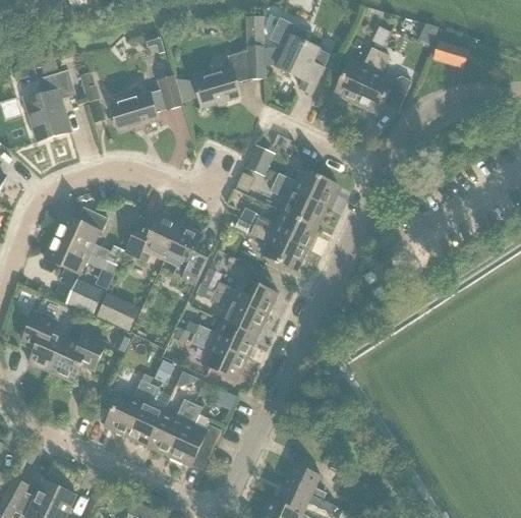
[(68,0),(71,8),(90,3),(89,0),(68,0)]
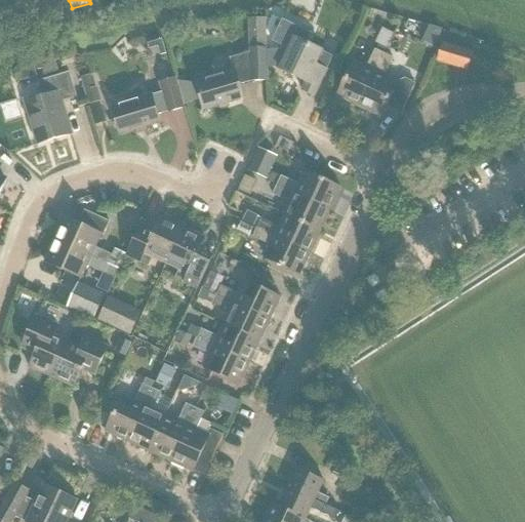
[(230,56),(233,69),(194,80),(202,108),(242,96),(238,82),(250,78),(250,79),(267,78),(265,45),(264,16),(248,16),(249,46),(248,46),(249,50),(230,56)]
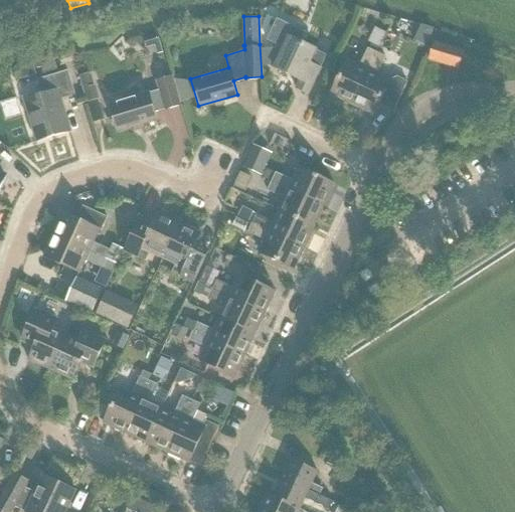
[(276,17),(266,37),(283,45),(273,65),(299,78),(295,87),(307,93),(319,65),(325,53),(314,48),(315,47),(300,40),(304,30),(276,17)]
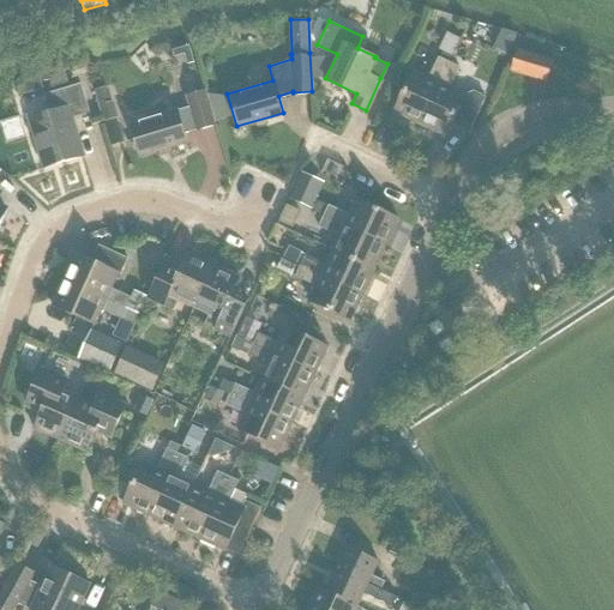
[(447,30),(439,48),(451,53),(459,36),(447,30)]
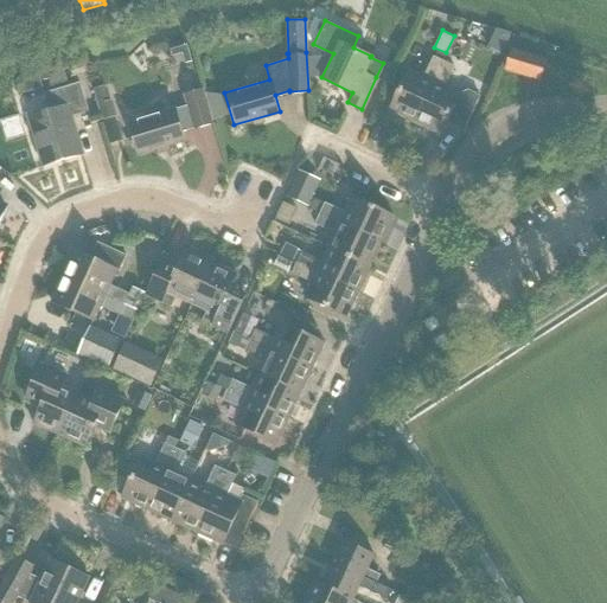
[(538,78),(544,58),(511,49),(505,68),(538,78)]
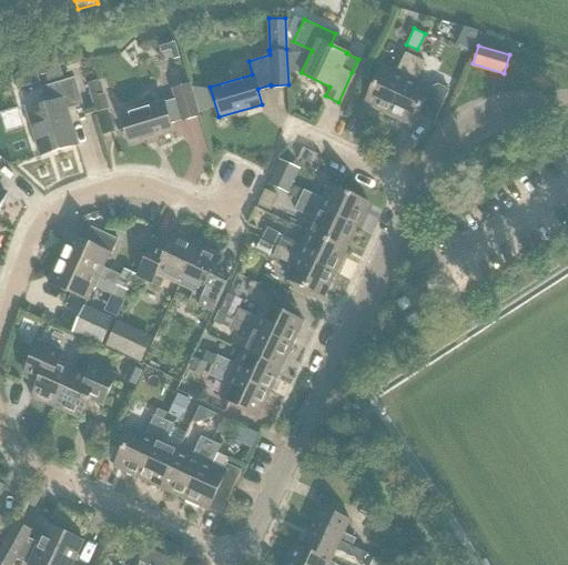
[(387,113),(414,56),(404,51),(395,70),(381,63),(363,102),(387,113)]
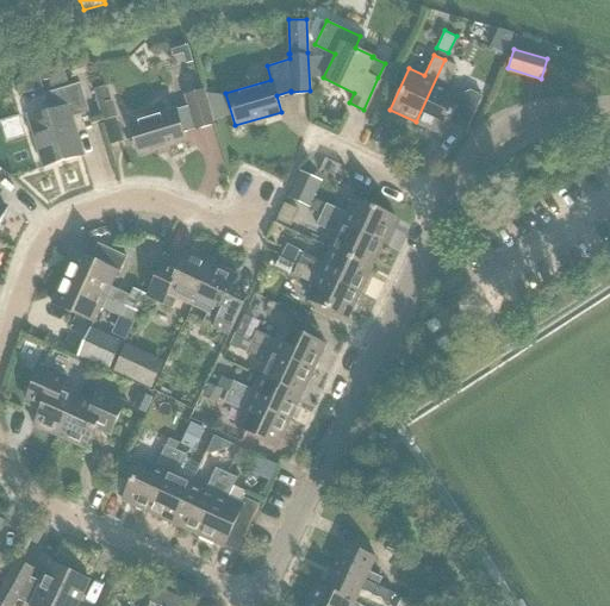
[(319,75),(328,56),(310,56),(311,75),(319,75)]
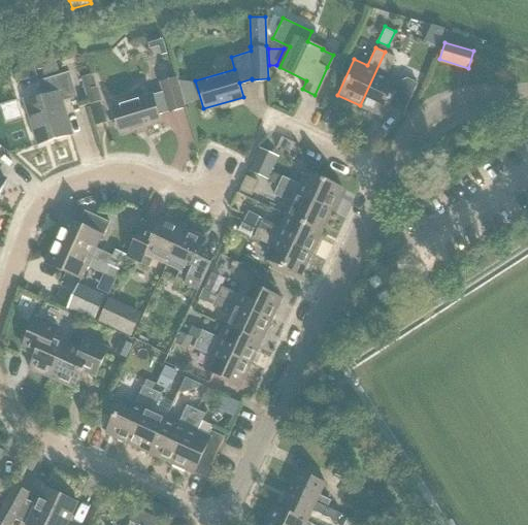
[(385,52),(360,105),(382,116),(387,104),(402,111),(417,81),(406,76),(398,79),(386,73),(394,56),(385,52)]
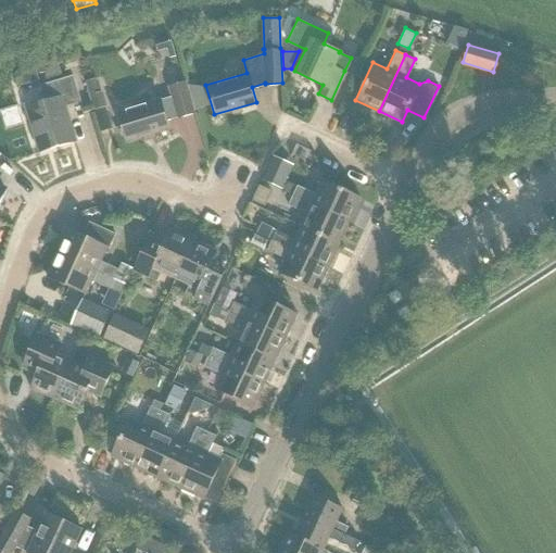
[(46,77),(60,73),(57,63),(42,67),(43,71),(46,77)]
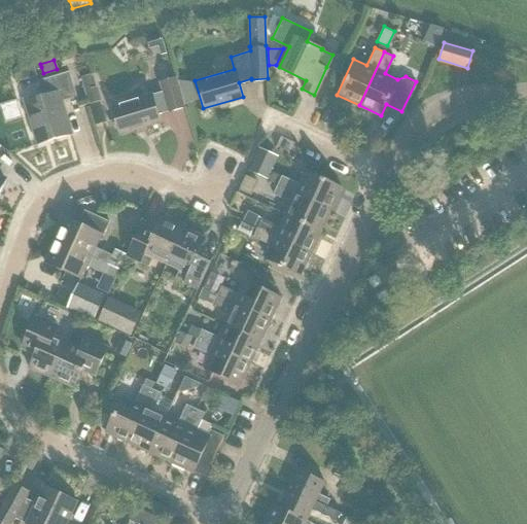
[(37,142),(69,133),(59,100),(75,95),(68,70),(37,79),(42,95),(25,100),(37,142)]
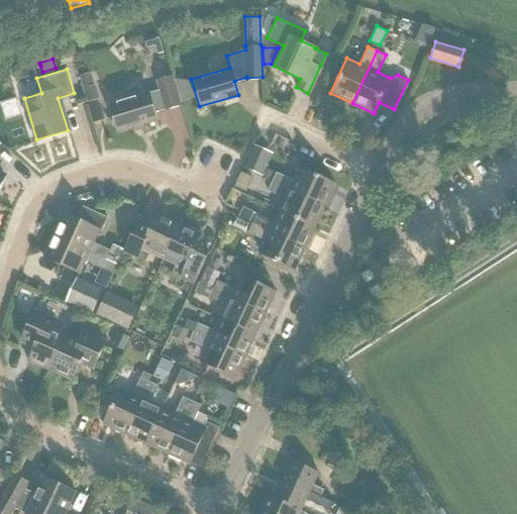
[(159,88),(165,108),(181,104),(172,75),(157,79),(159,88)]
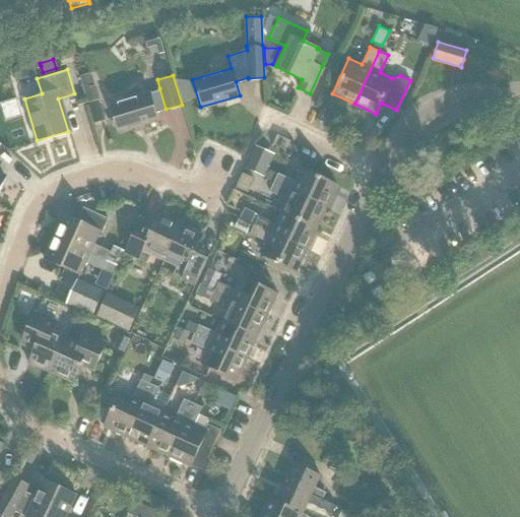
[(100,94),(95,81),(83,85),(87,98),(100,94)]
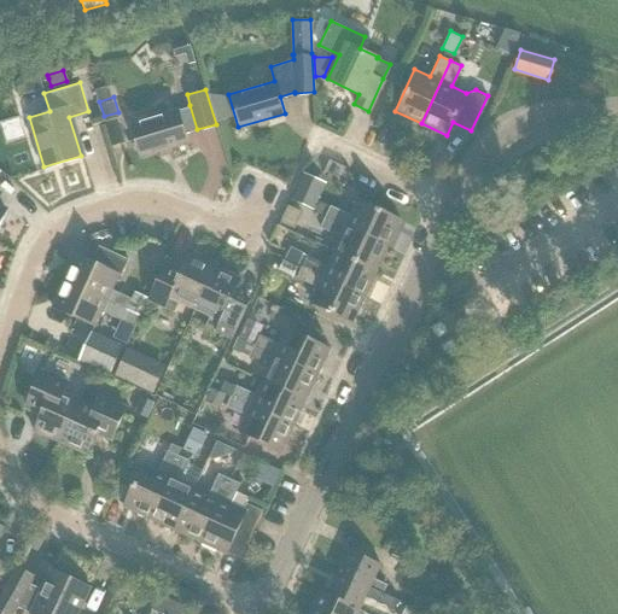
[(197,129),(190,105),(130,123),(140,157),(187,142),(184,133),(197,129)]
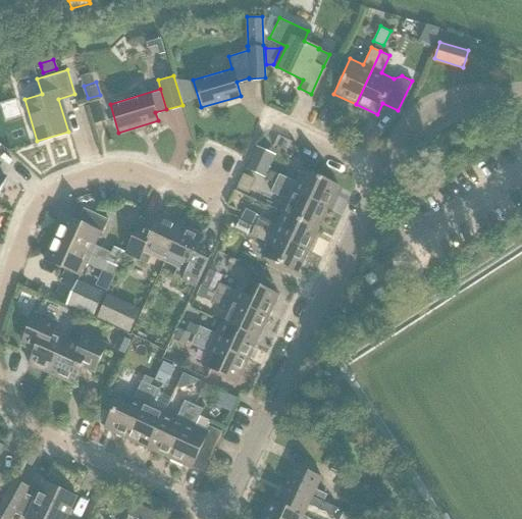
[(89,103),(94,122),(104,119),(99,100),(89,103)]
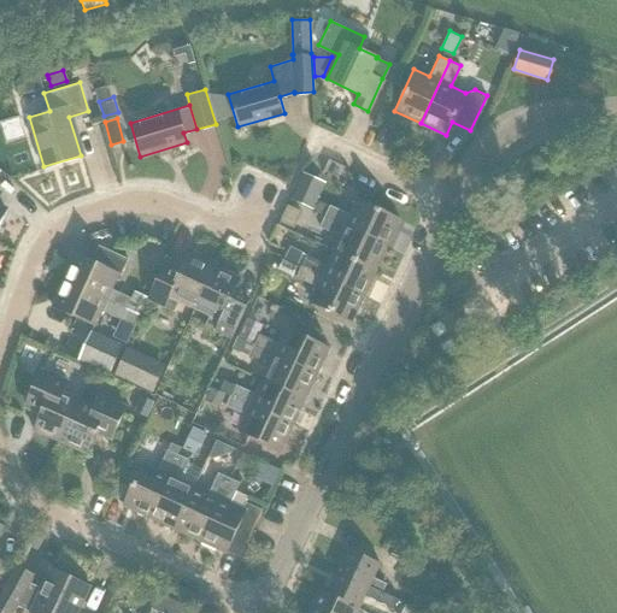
[(311,208),(324,181),(301,170),(288,196),(311,208)]
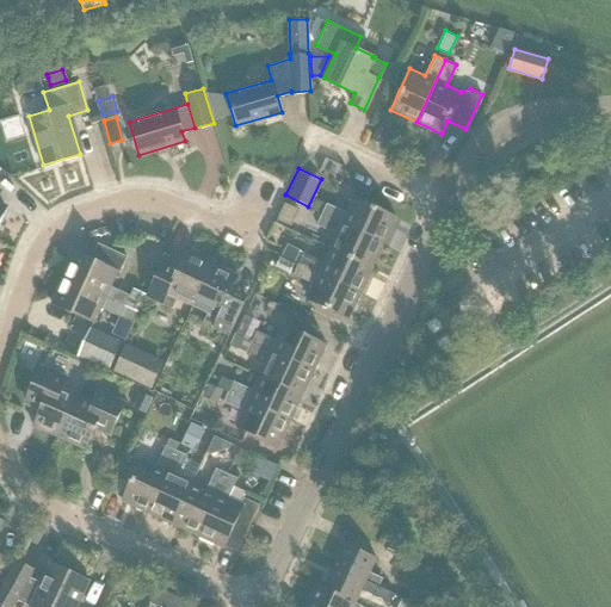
[(315,197),(310,208),(321,212),(326,203),(315,197)]
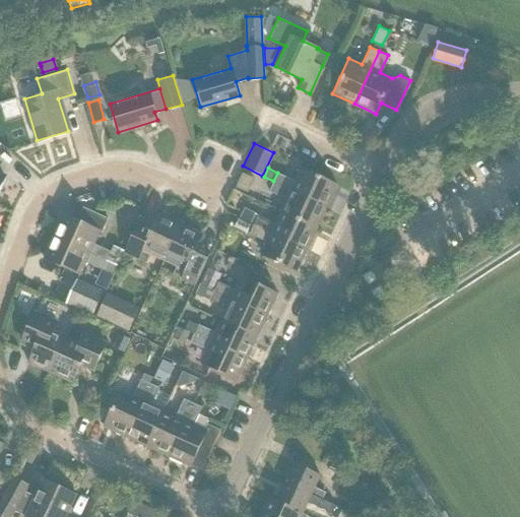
[(273,181),(326,205),(336,184),(301,168),(295,181),(277,173),(273,181)]
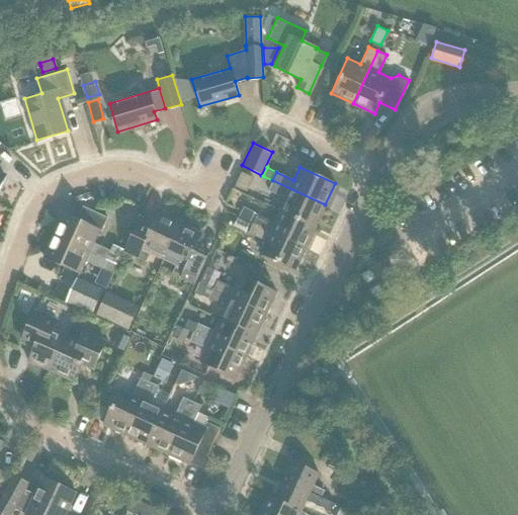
[(235,183),(234,185),(243,189),(250,175),(240,171),(235,183)]
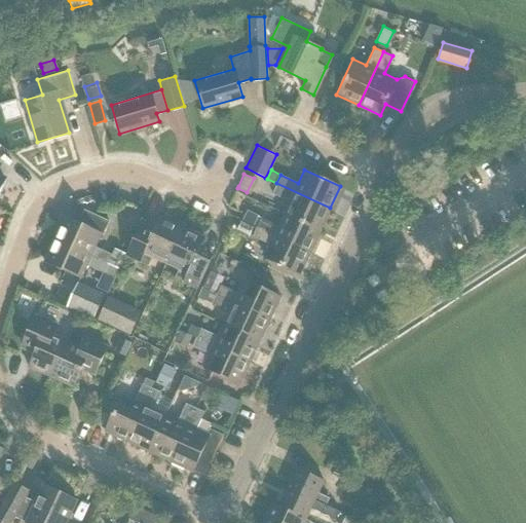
[(320,229),(330,208),(276,183),(271,192),(290,200),(284,213),(320,229)]
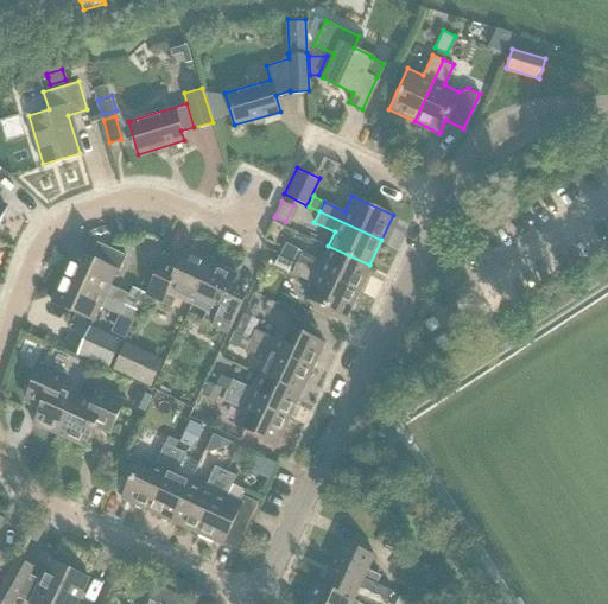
[(298,245),(284,237),(279,248),(292,255),(298,245)]
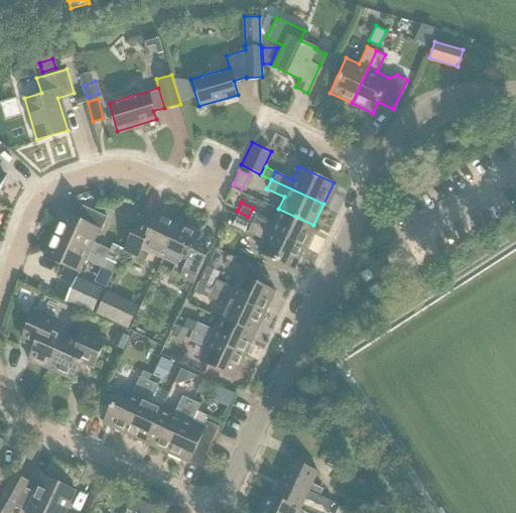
[(52,233),(105,257),(116,262),(125,244),(109,236),(106,243),(99,240),(98,243),(92,241),(98,228),(100,229),(106,216),(81,205),(76,218),(62,212),(52,233)]
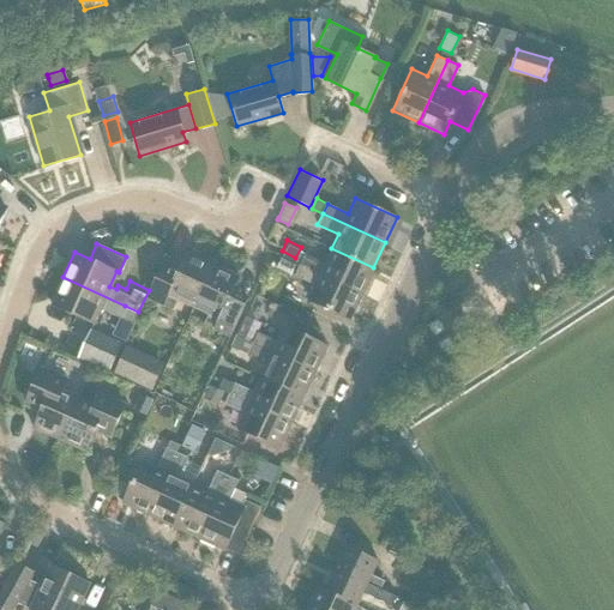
[(299,264),(361,293),(373,267),(331,248),(324,263),(304,253),(299,264)]
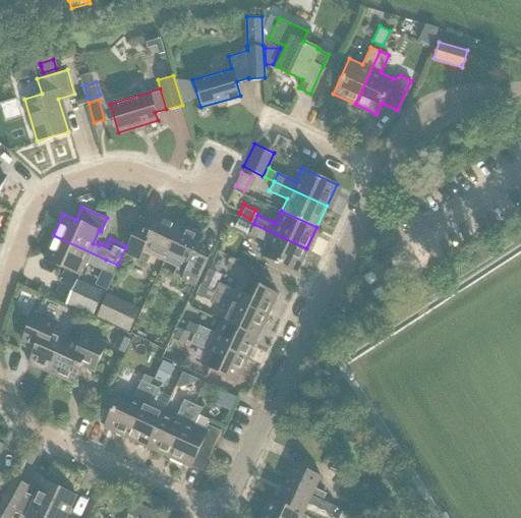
[(163,259),(180,223),(158,213),(153,226),(138,220),(124,251),(146,262),(150,252),(163,259)]
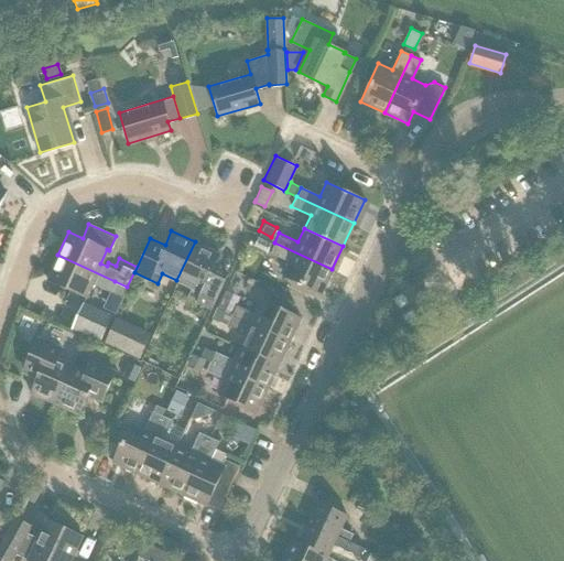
[(266,247),(270,239),(258,233),(255,243),(266,247)]
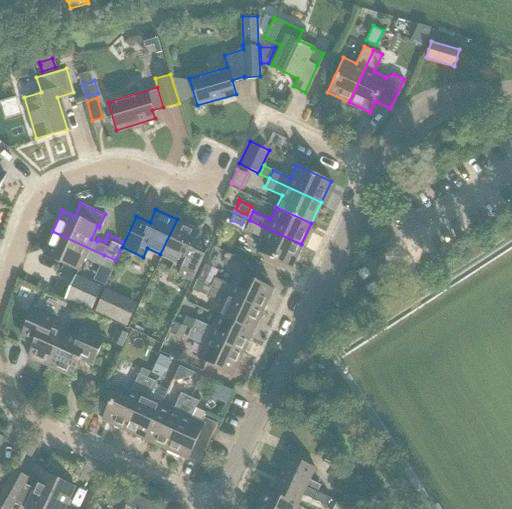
[(177,219),(160,254),(173,260),(169,269),(177,273),(173,281),(183,286),(187,278),(191,280),(203,253),(190,247),(198,229),(177,219)]
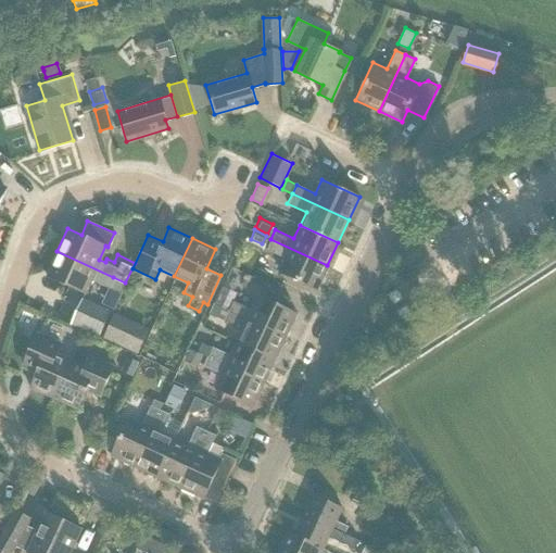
[(316,289),(327,265),(270,239),(266,249),(285,258),(278,272),(316,289)]
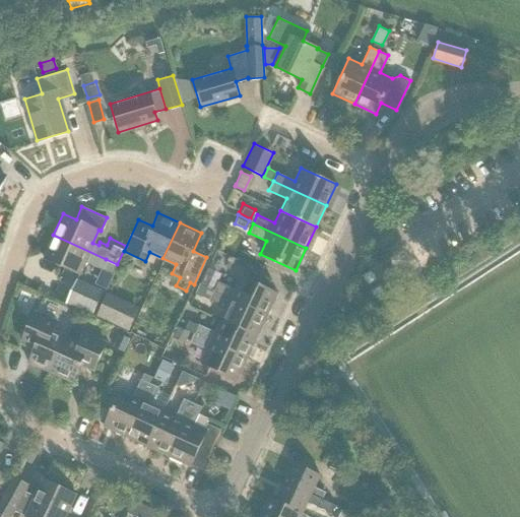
[(102,268),(106,259),(53,235),(43,257),(78,273),(84,260),(102,268)]
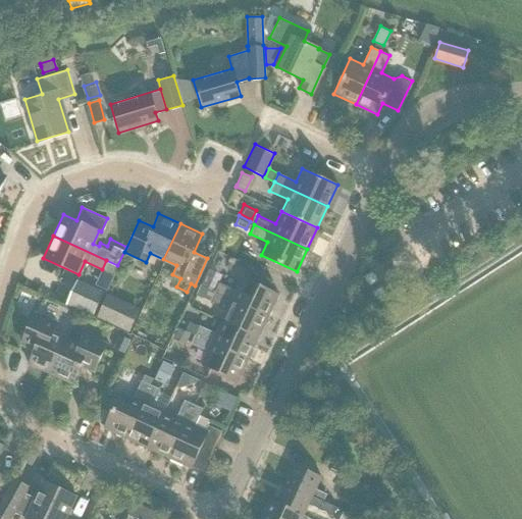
[(117,265),(106,260),(102,269),(114,274),(117,265)]
